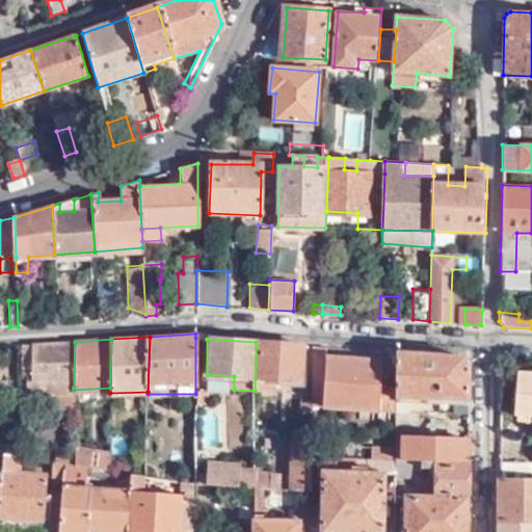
[(75,342),(32,345),(31,348),(31,363),(31,373),(27,373),(26,395),(53,395),(53,411),(74,410),(74,390),(75,342)]
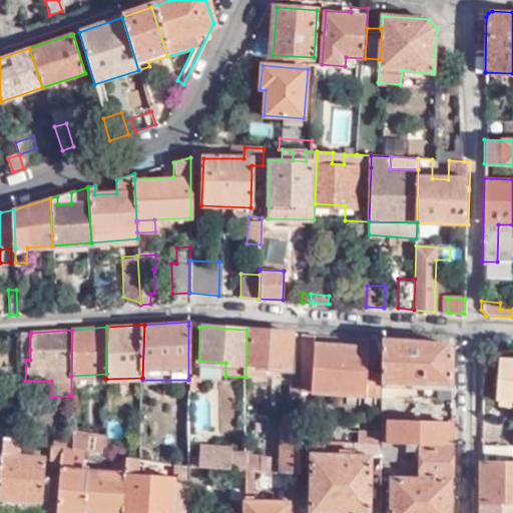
[(290,368),(291,334),(246,330),(245,377),(264,377),(265,366),(290,368)]
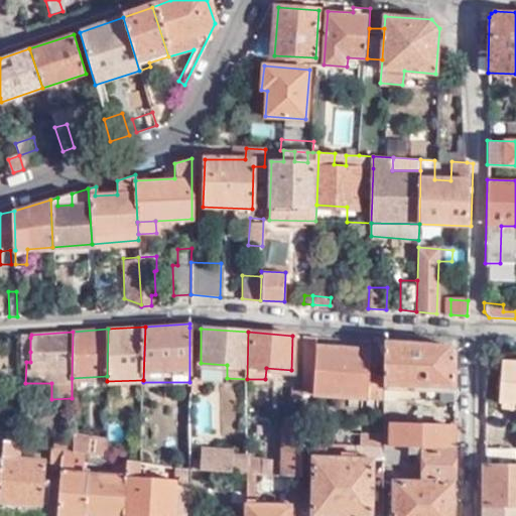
[(315,346),(315,337),(300,336),(299,386),(299,394),(377,397),(377,376),(368,376),(369,350),(315,346)]
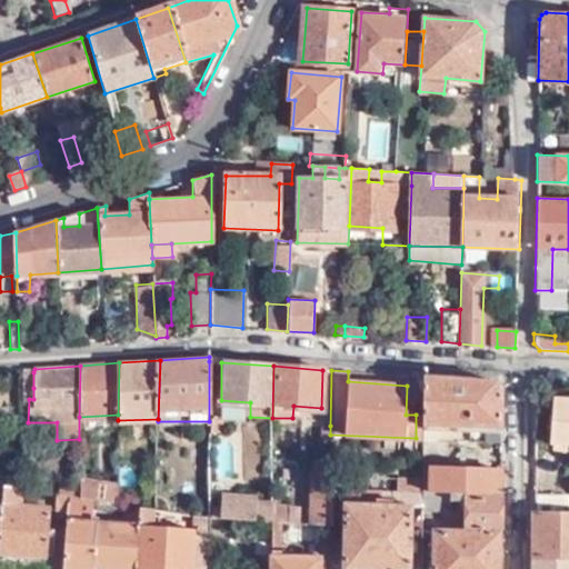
[(420,438),(500,441),(500,390),(498,386),(492,381),(420,376),(420,438)]
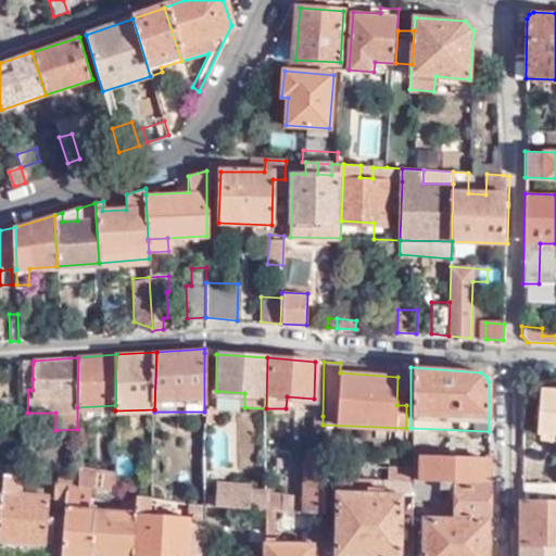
[(555,390),(539,389),(534,439),(555,440),(555,390)]
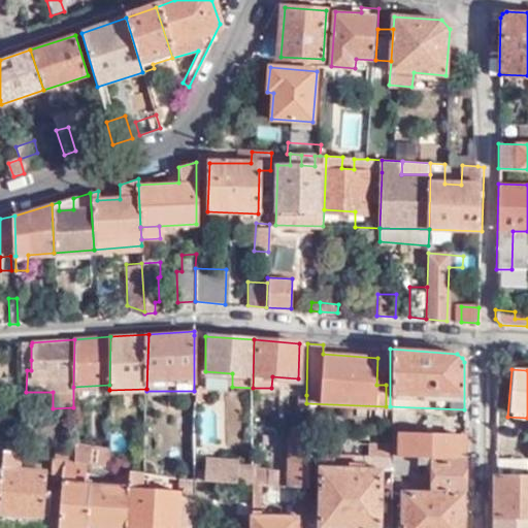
[(19,453),(20,394),(10,393),(7,452),(19,453)]
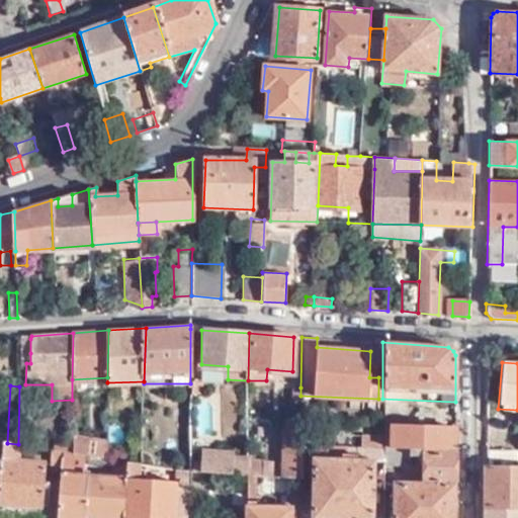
[(300,403),(300,396),(300,387),(290,387),(289,403),(300,403)]
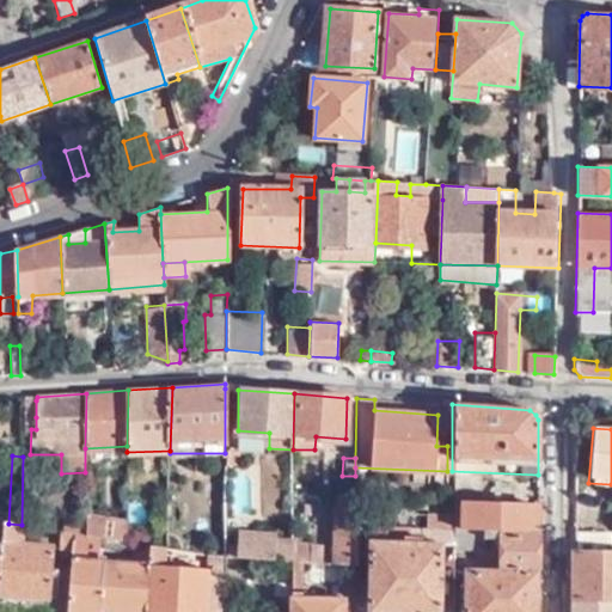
[(330,562),(354,563),(355,526),(355,496),(332,495),(330,562)]
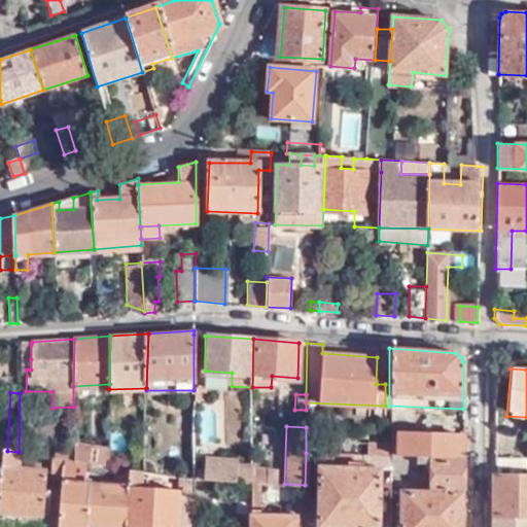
[(388,456),(462,458),(462,433),(396,432),(395,448),(388,449),(388,456)]
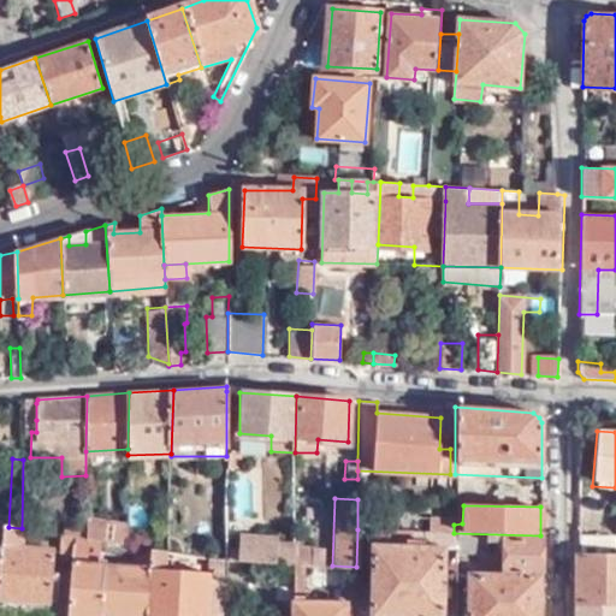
[(427,532),(454,533),(454,525),(454,517),(427,517),(427,532)]
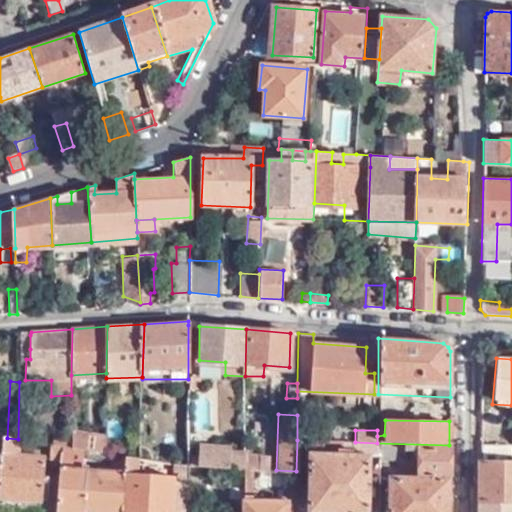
[(91,451),(104,452),(104,437),(70,431),(70,447),(74,448),(91,451)]
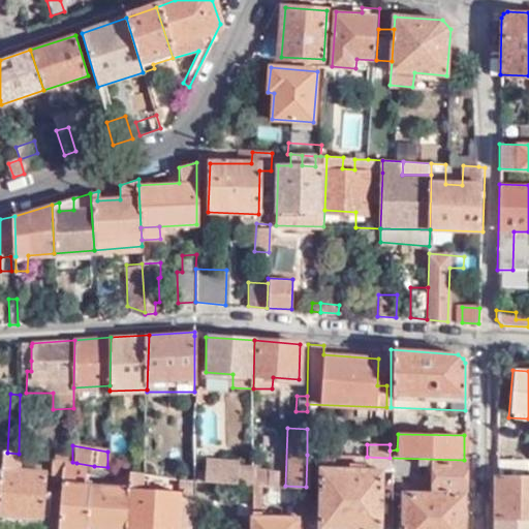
[(193,447),(192,469),(201,470),(203,459),(210,460),(211,447),(193,447)]
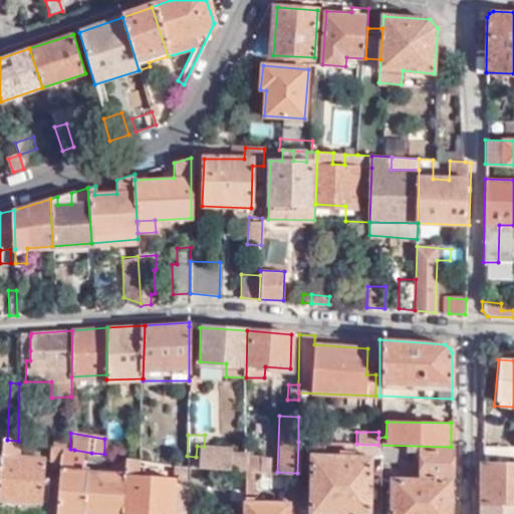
[(17,458),(18,441),(7,440),(1,439),(0,448),(0,499),(40,503),(44,461),(17,458)]
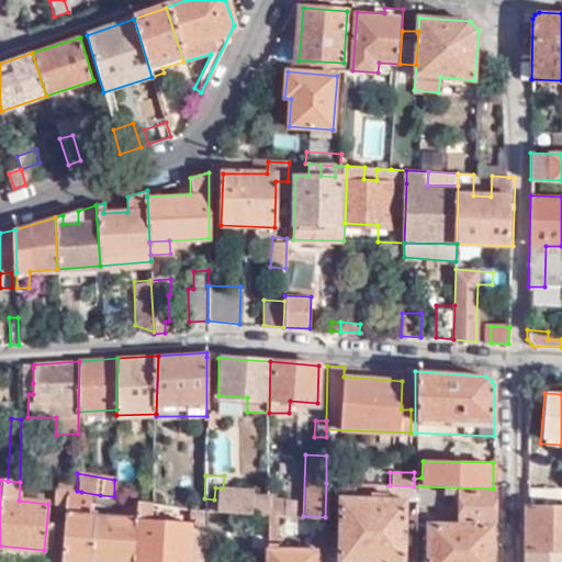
[(386,498),(385,484),(338,483),(336,561),(402,561),(403,498),(386,498)]
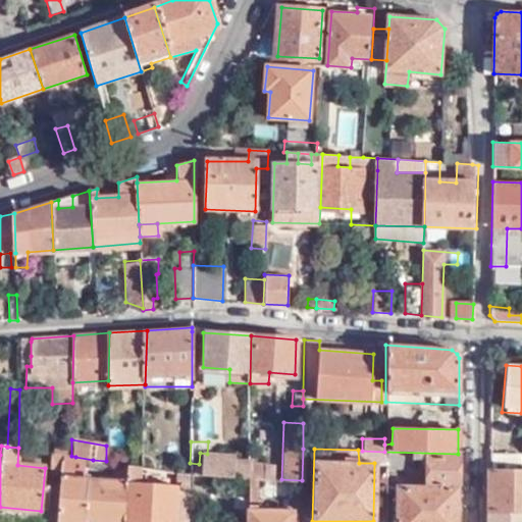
[(422,484),(457,485),(458,454),(384,452),(384,465),(409,466),(410,457),(417,458),(417,467),(423,467),(422,484)]
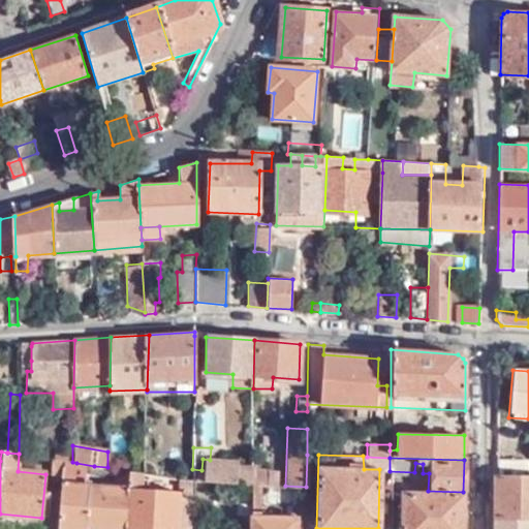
[(62,461),(50,459),(48,476),(61,477),(62,461)]
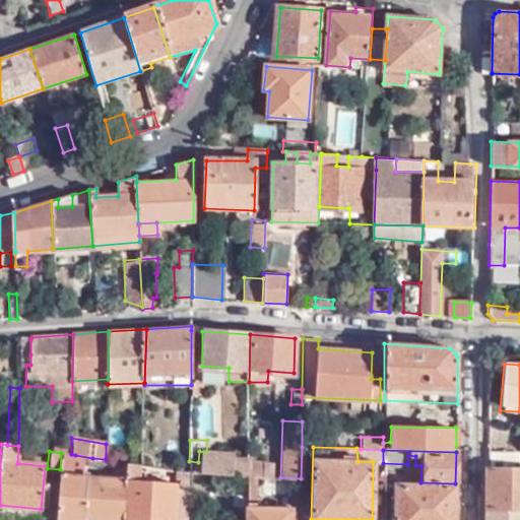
[(189,461),(190,472),(247,476),(248,460),(234,459),(234,453),(206,452),(199,451),(198,462),(189,461)]
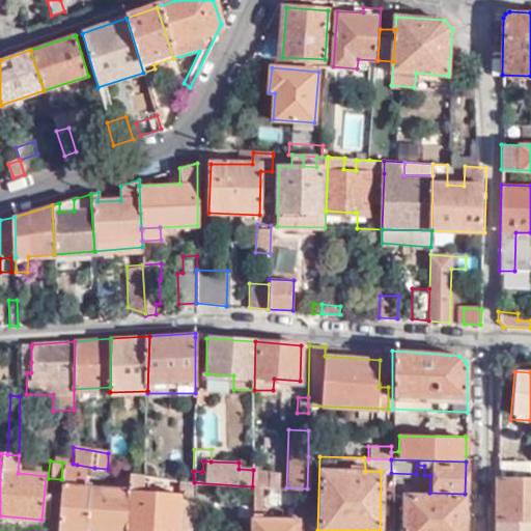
[(61,479),(56,530),(124,530),(129,473),(108,469),(94,468),(94,476),(106,477),(106,488),(76,485),(77,465),(73,464),(62,463),(61,479)]
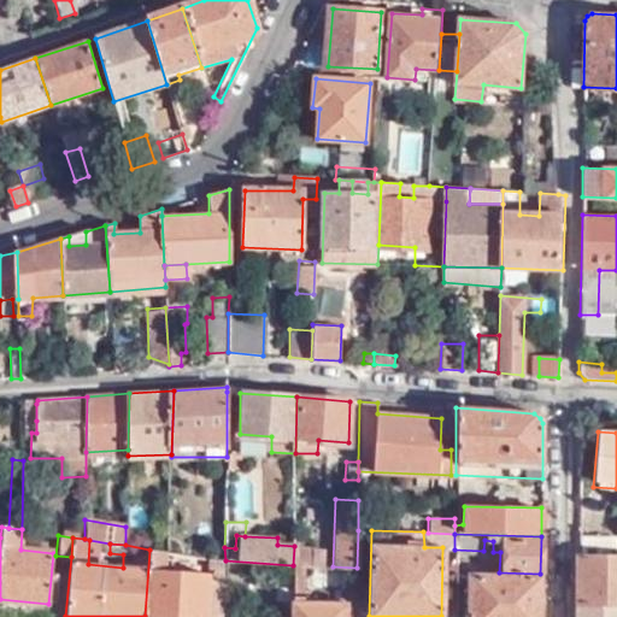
[(616,538),(577,538),(577,554),(616,556),(616,538)]
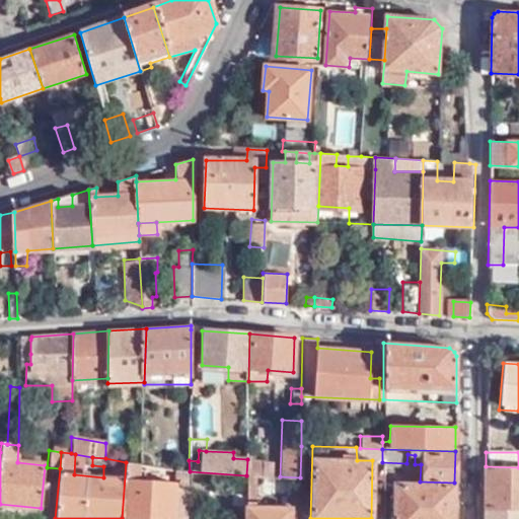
[(247,459),(246,475),(256,476),(257,476),(270,476),(271,459),(247,459)]
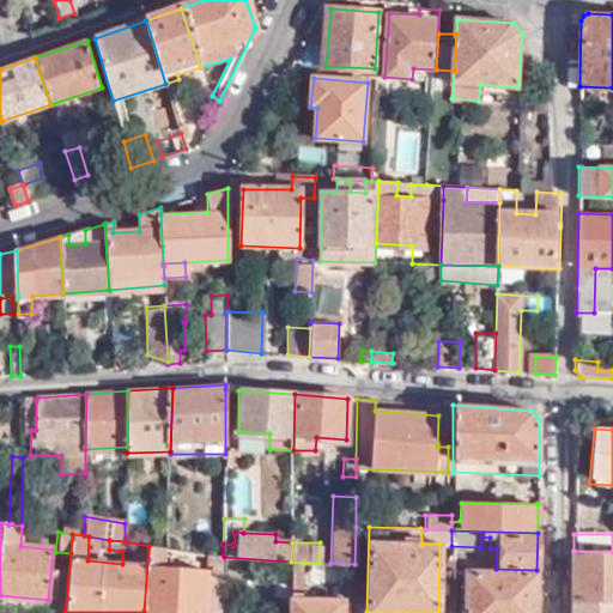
[(149,546),(144,612),(222,612),(224,557),(207,554),(206,563),(213,564),(212,576),(208,575),(208,569),(167,566),(167,548),(149,546)]
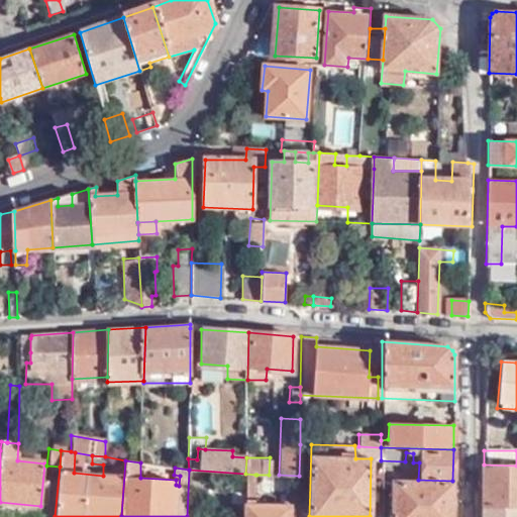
[(516,466),(484,464),(483,507),(516,508),(516,466)]
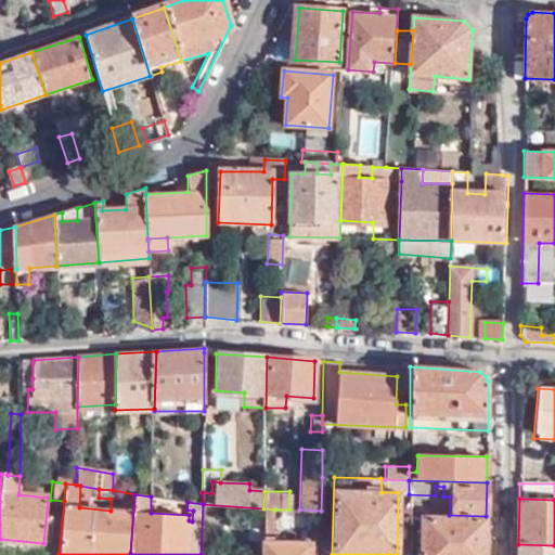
[(262,554),(311,554),(312,543),(279,542),(279,531),(274,531),(274,510),(263,508),(262,554)]
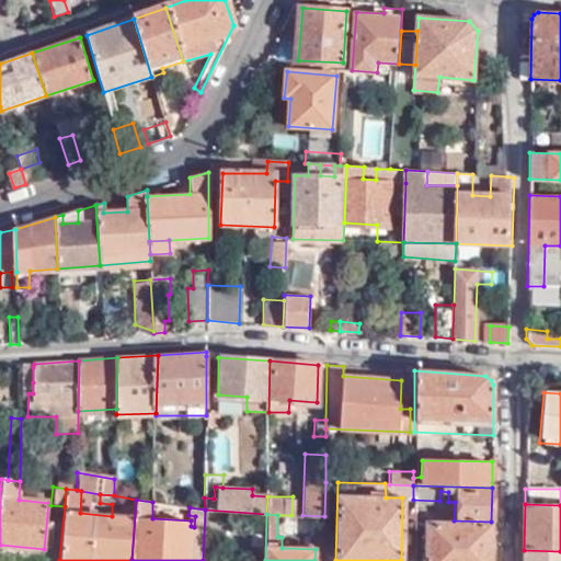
[(308,528),(324,529),(324,516),(302,515),(300,515),(299,522),(307,522),(308,528)]
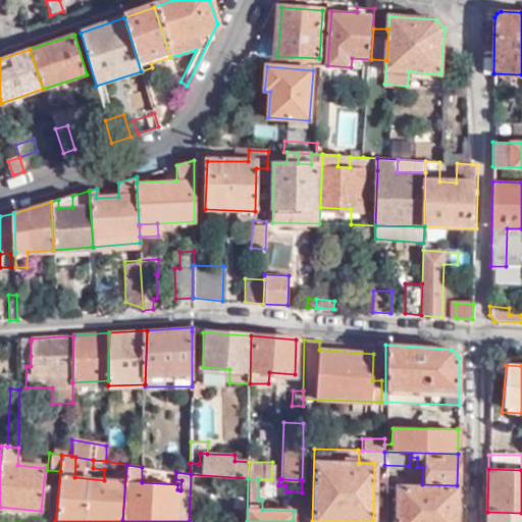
[(392,521),(456,521),(457,485),(422,484),(393,484),(392,521)]
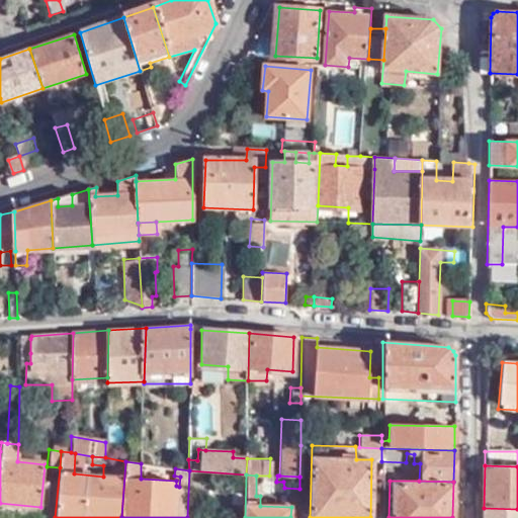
[(517,517),(517,509),(484,508),(483,517),(517,517)]
